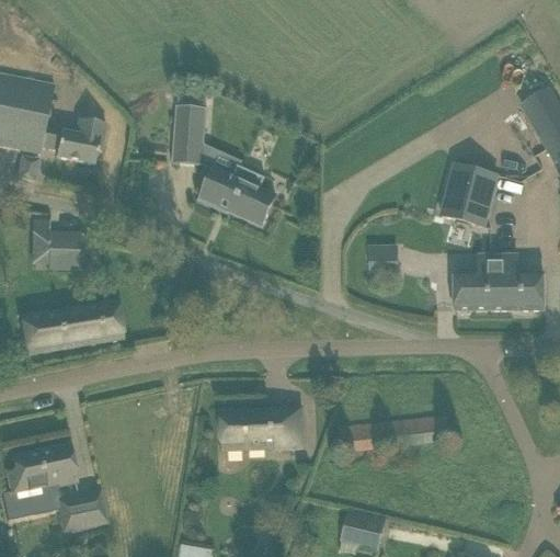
[(518,104),(552,161),(559,157),(559,105),(548,86),(518,104)]
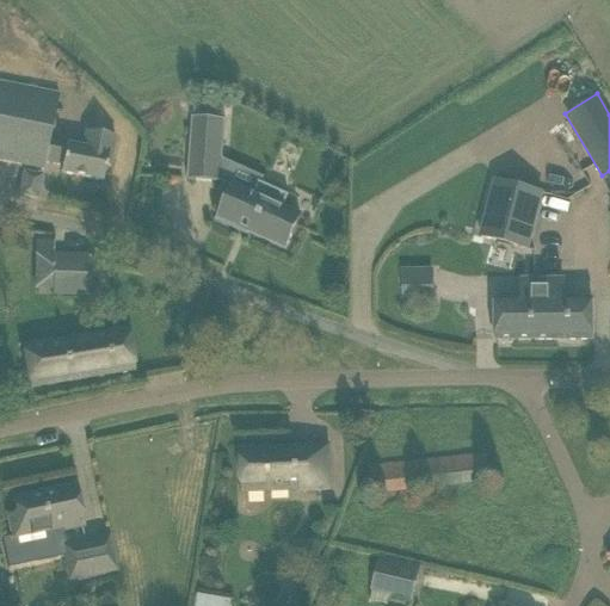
[(0,158),(62,172),(72,128),(0,111),(0,158)]
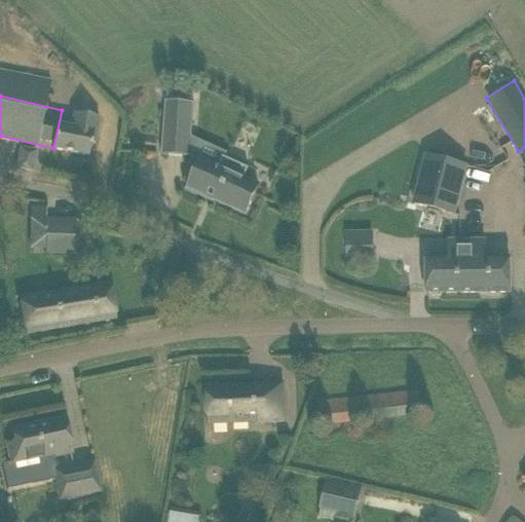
[(189,154),(193,100),(163,98),(160,152),(189,154)]
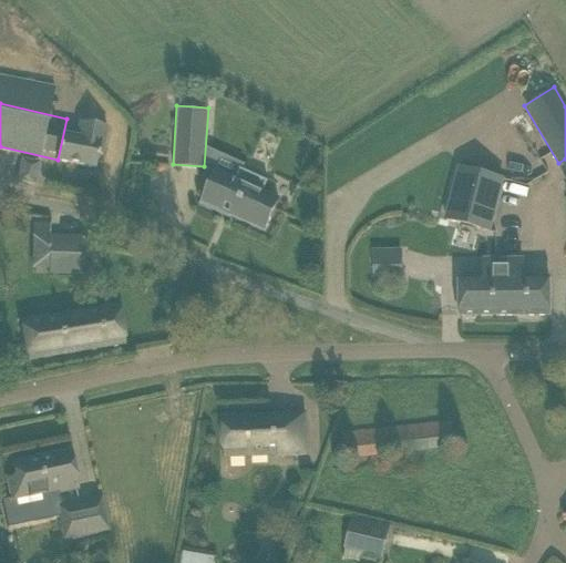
[(98,111),(94,129),(109,132),(112,114),(98,111)]
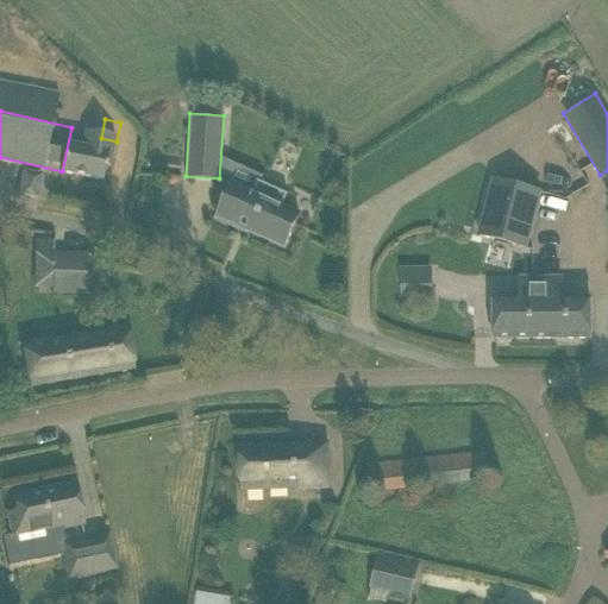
[(239,222),(245,227),(283,244),(299,212),(281,203),(287,192),(256,177),(251,190),(231,181),(215,216),(213,215),(213,216),(237,227),(239,222)]
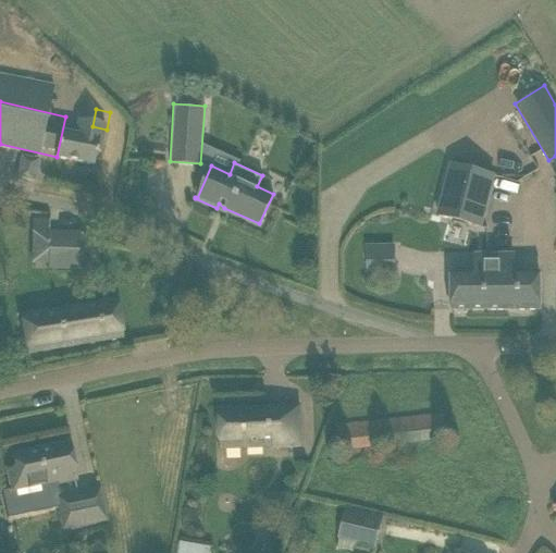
[(480,224),(493,173),(451,162),(437,213),(480,224)]
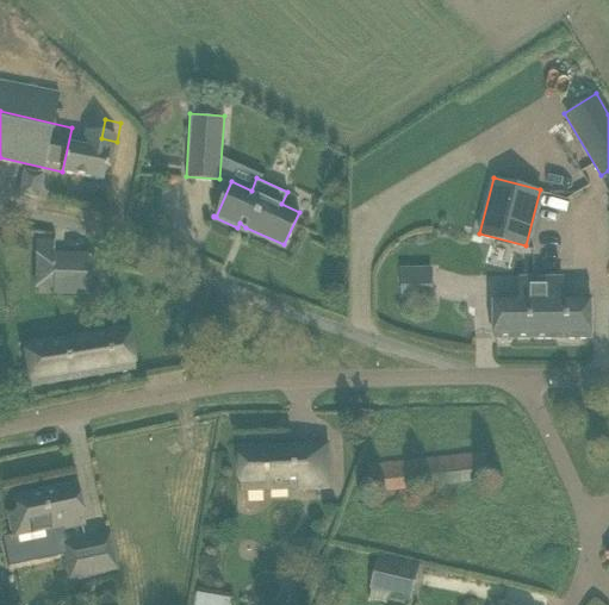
[(94,247),(94,253),(53,250),(51,291),(86,292),(87,269),(107,269),(109,247),(94,247)]
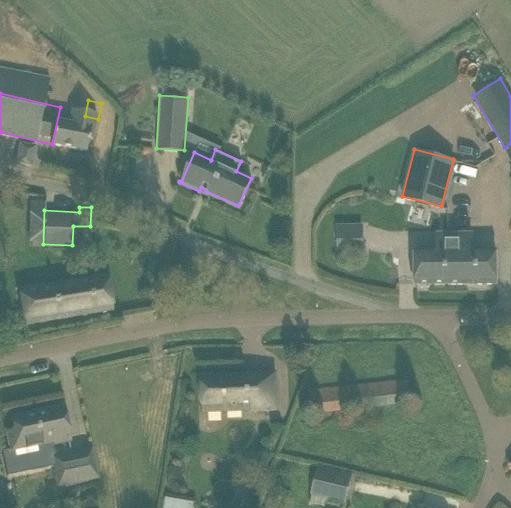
[(337,246),(362,246),(362,224),(337,224),(337,246)]
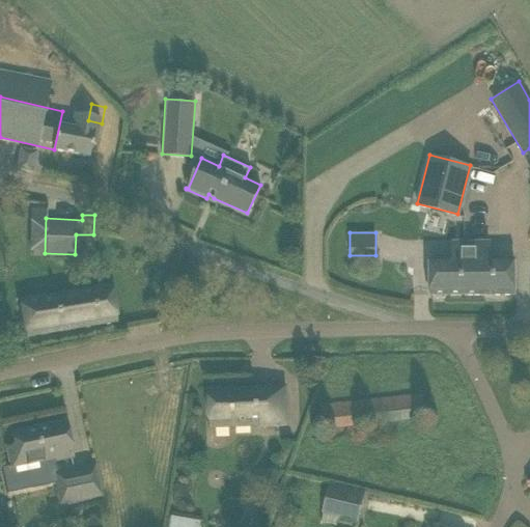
[(513,293),(513,259),(491,260),(491,239),(451,240),(451,260),(428,260),(428,293),(513,293)]
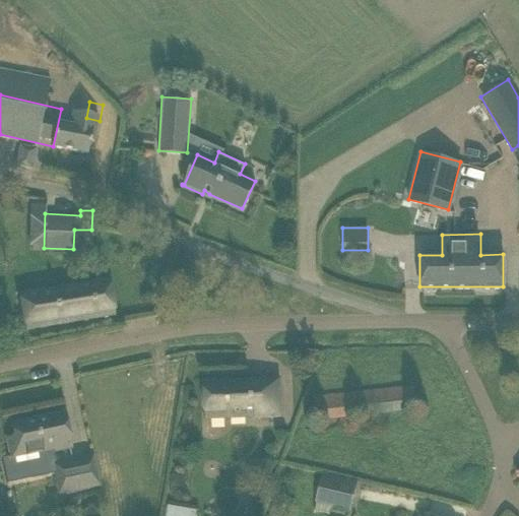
[(113,313),(108,277),(18,293),(24,328),(113,313)]
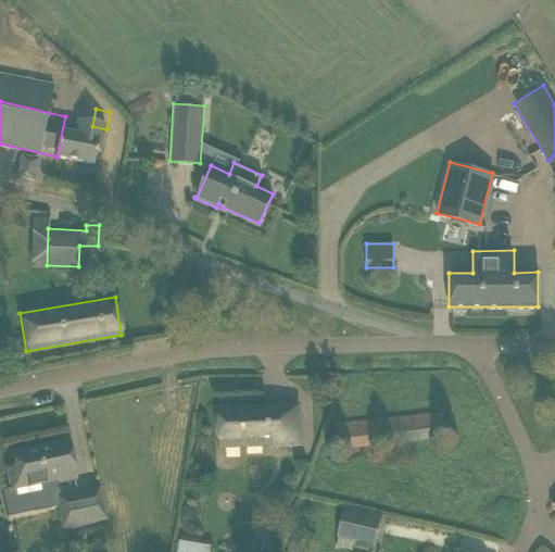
[(298,403),(217,406),(218,446),(299,443),(298,403)]
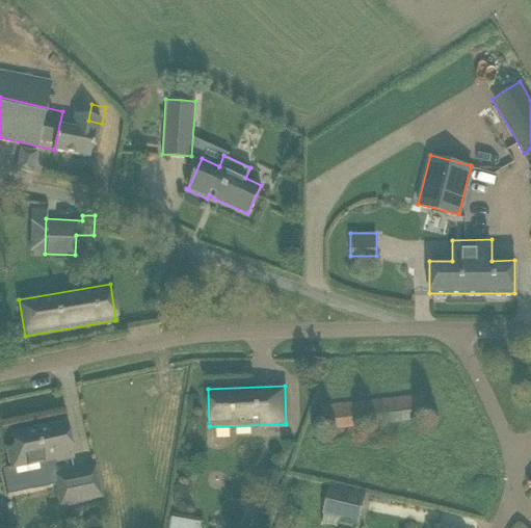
[(320,405),(322,426),(425,415),(422,394),(320,405)]
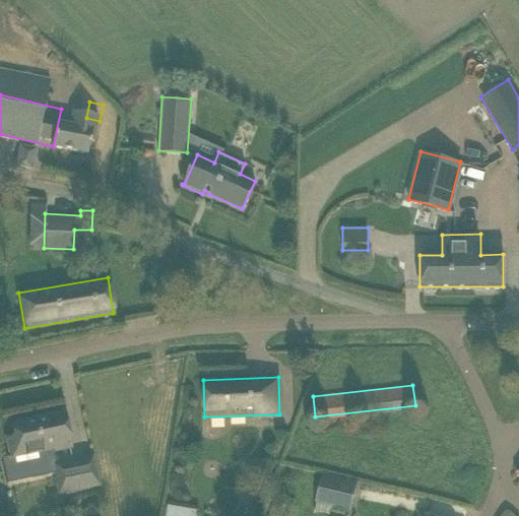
[(5,436),(9,455),(46,447),(47,450),(71,445),(64,410),(10,422),(13,434),(5,436)]
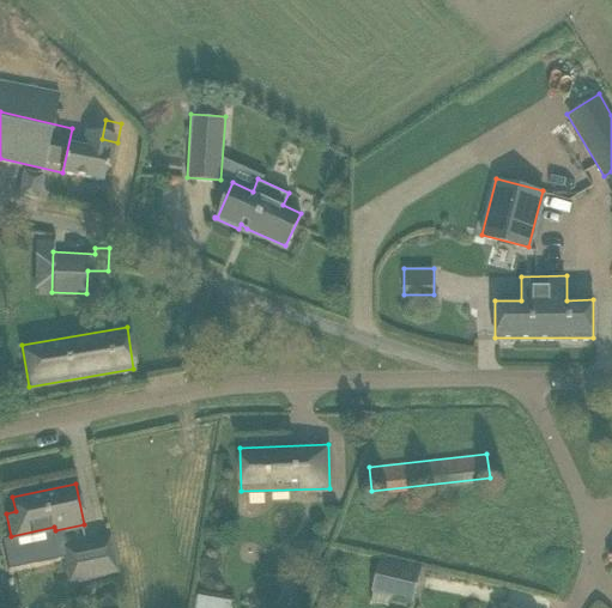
[(108,534),(74,541),(82,577),(115,571),(108,534)]
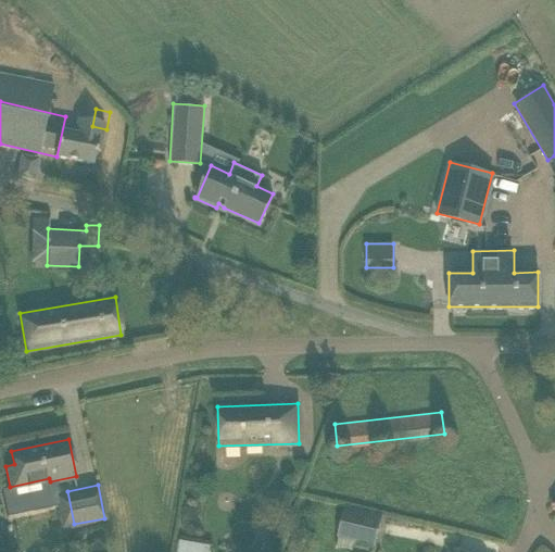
[(374,544),(381,511),(344,503),(337,536),(374,544)]
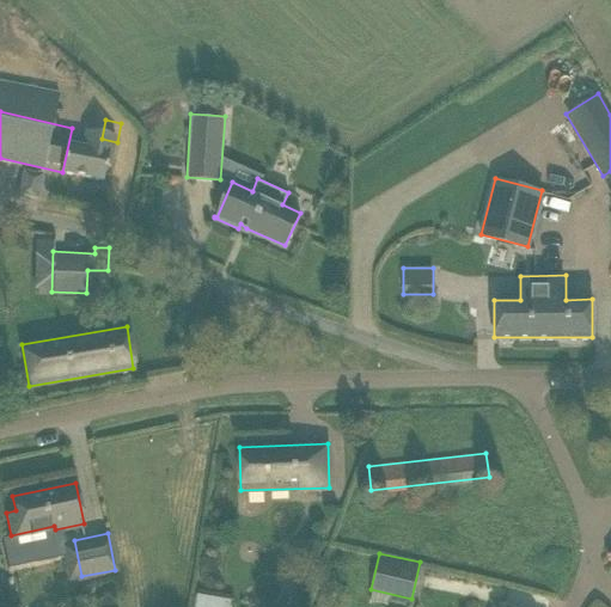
[(231,606),(233,593),(199,587),(195,606),(231,606)]
